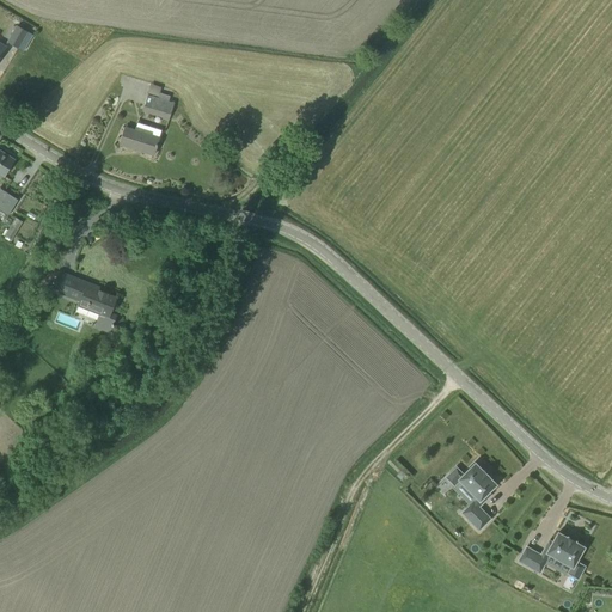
[(17,26),(7,42),(18,48),(24,50),(28,44),(30,41),(29,41),(32,35),(28,32),(17,26)]
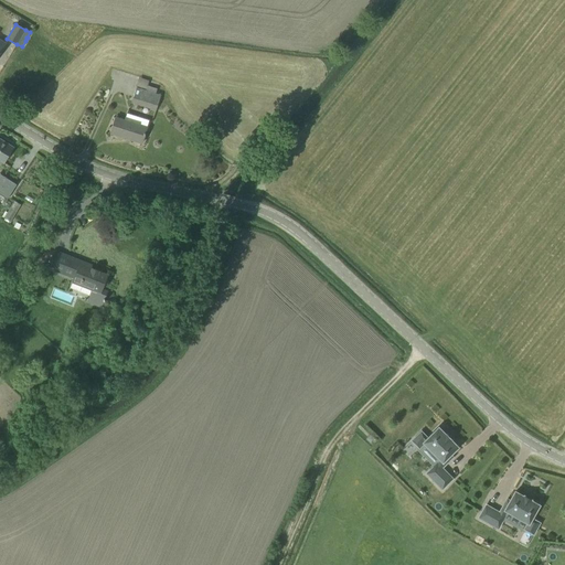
[(136,88),(131,103),(132,103),(157,110),(161,96),(156,94),(157,88),(147,86),(146,91),(136,88)]
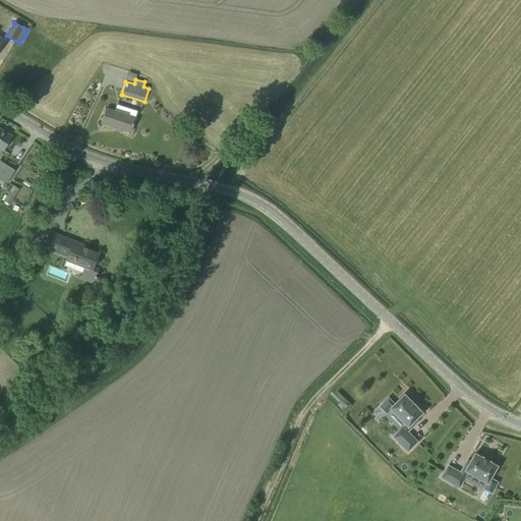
[(117,105),(115,111),(107,108),(102,123),(130,132),(137,111),(117,105)]
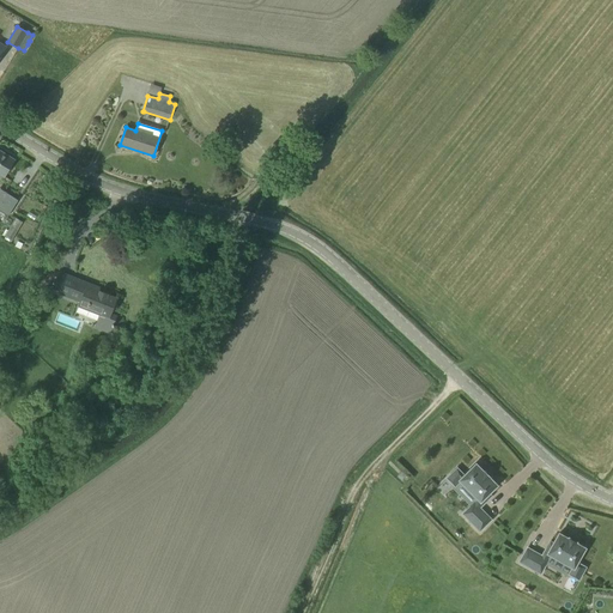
[(0,150),(0,174),(5,176),(14,159),(0,150)]
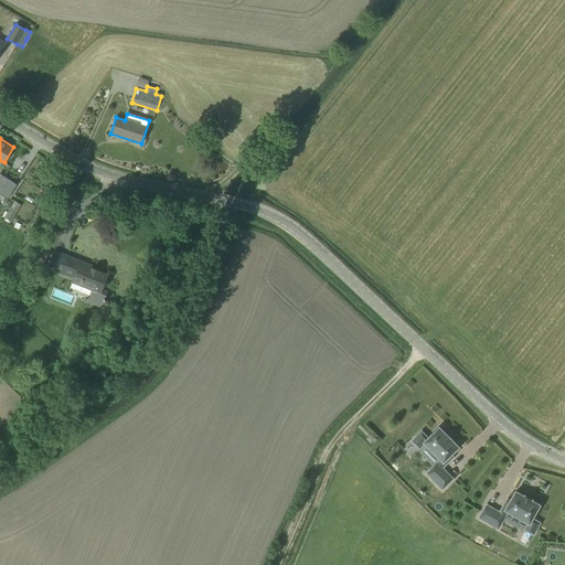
[(3,176),(0,181),(0,193),(7,196),(14,182),(3,176)]
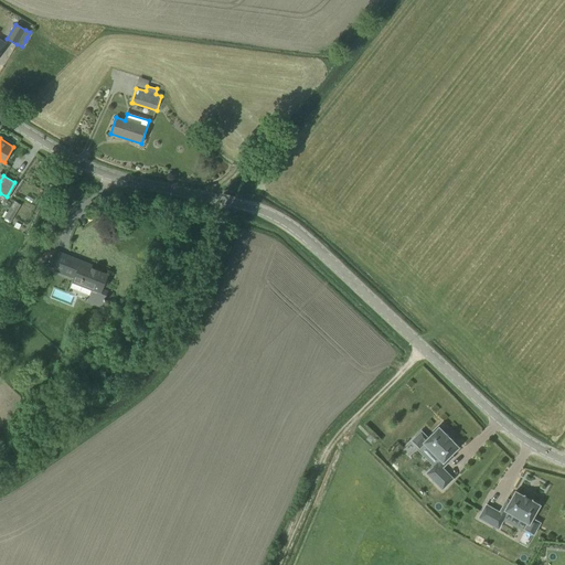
[(11,221),(21,204),(14,200),(4,216),(11,221)]
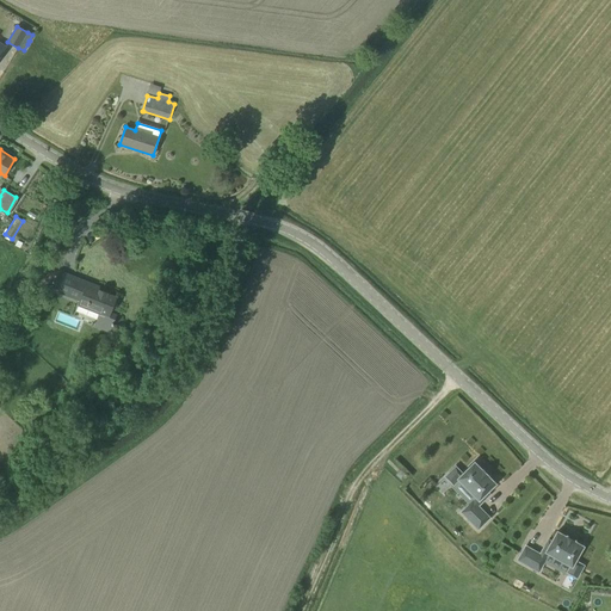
[(78,304),(99,313),(94,327),(110,332),(115,319),(109,316),(117,297),(94,289),(96,285),(59,271),(51,289),(79,300),(78,304)]
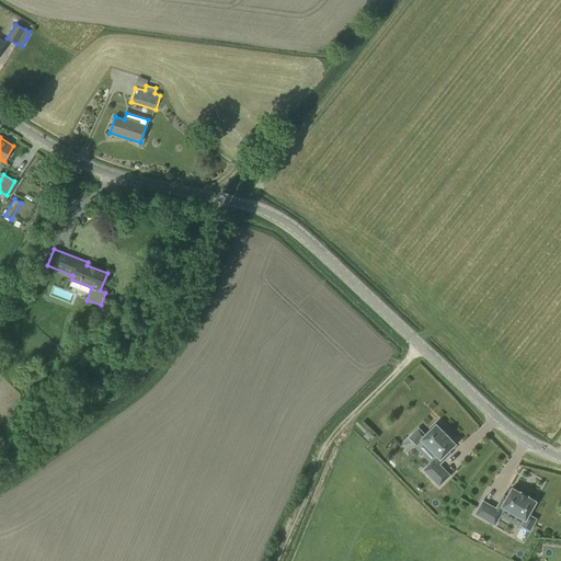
[(419,428),(409,437),(416,445),(421,439),(438,457),(434,460),(434,459),(424,470),(439,485),(449,476),(438,465),(439,464),(438,462),(441,459),(442,461),(449,454),(447,451),(455,444),(448,436),(449,435),(447,434),(446,435),(444,433),(445,432),(444,430),(443,431),(435,424),(424,435),(419,428)]
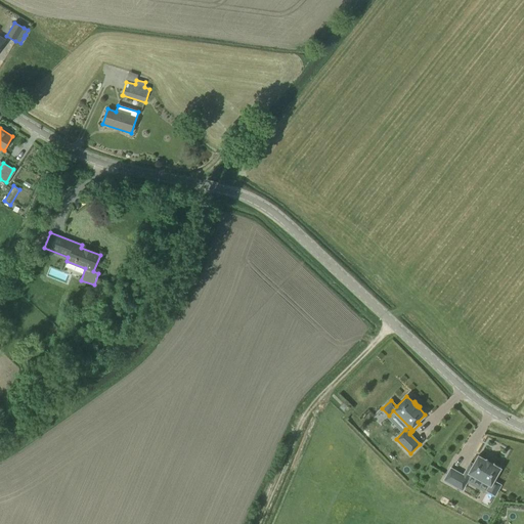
[(344,410),(348,406),(344,402),(340,406),(344,410)]
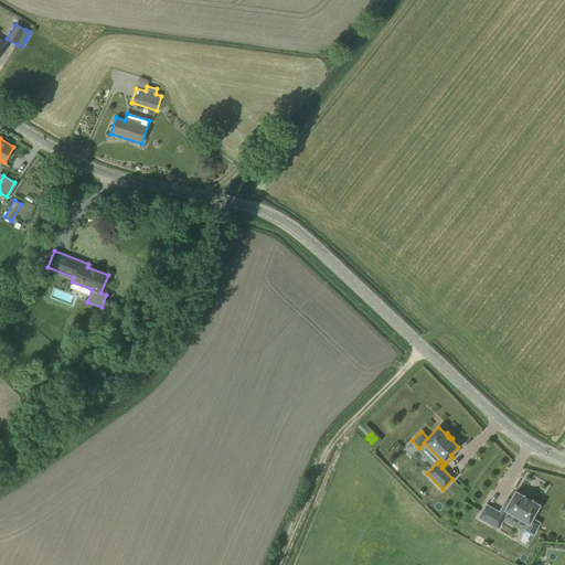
[(479,518),(498,529),(505,515),(504,515),(507,511),(528,523),(524,529),(533,534),(540,523),(532,519),(540,504),(531,500),(531,499),(530,499),(524,497),(525,496),(524,496),(523,496),(515,491),(510,501),(507,499),(502,508),(503,509),(501,512),(500,511),(499,512),(486,504),(479,518)]
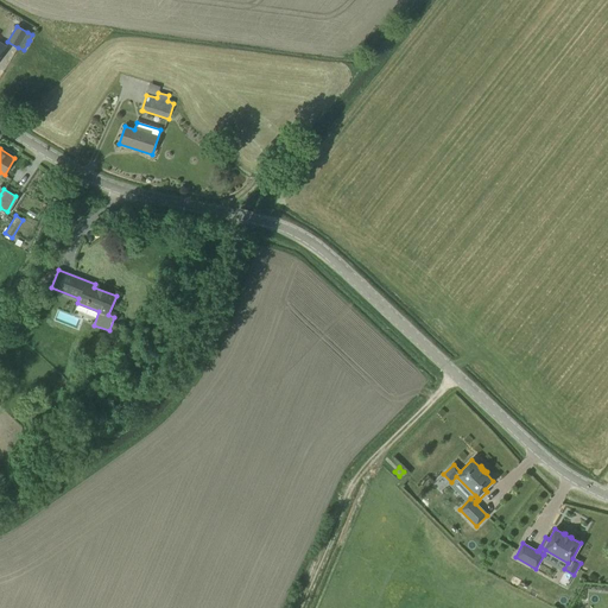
All buildings are outlined.
